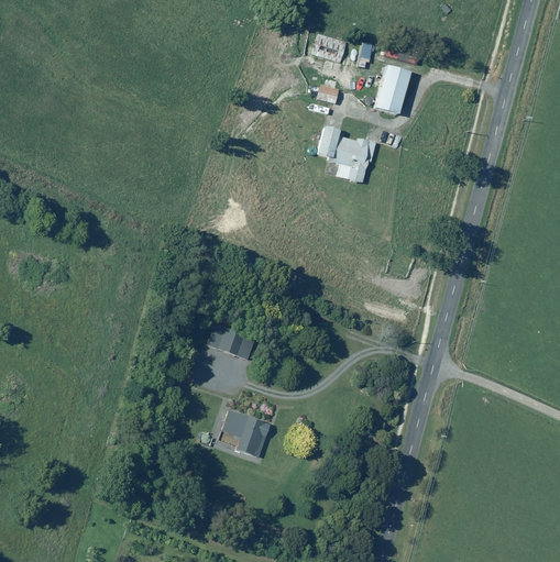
[(349,41),(319,33),(315,54),(344,62),(349,41)]
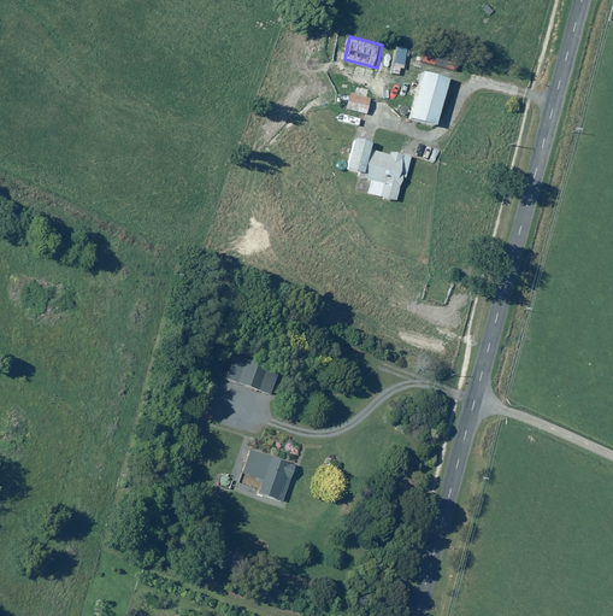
[(448,78),(420,72),(417,86),(412,84),(410,92),(416,93),(408,118),(435,125),(448,78)]
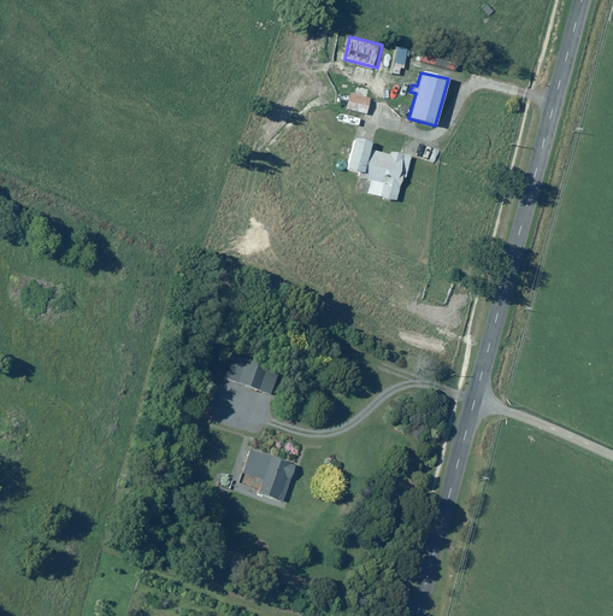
[(371,97),(349,93),(347,110),(369,113),(371,97)]
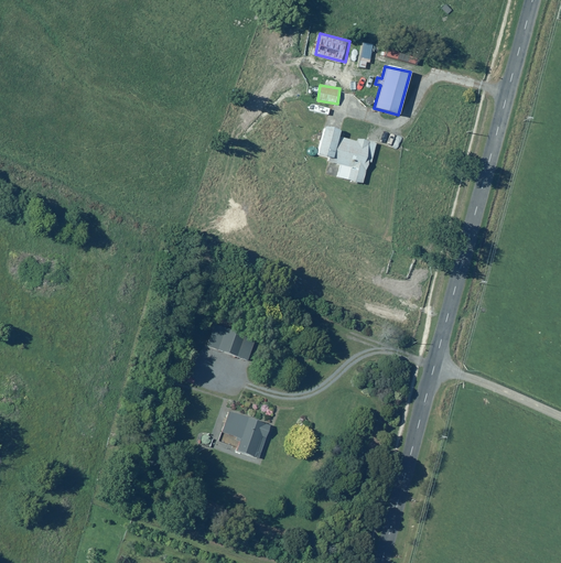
[(340,130),(323,126),(316,155),(330,158),(328,161),(333,161),(331,173),(337,174),(336,177),(364,183),(368,162),(373,163),(377,142),(357,138),(357,140),(338,136),(340,130)]
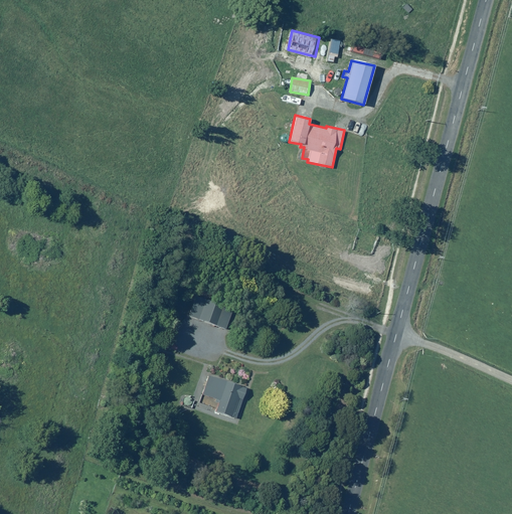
[(199,294),(191,316),(229,330),(237,308),(199,294)]
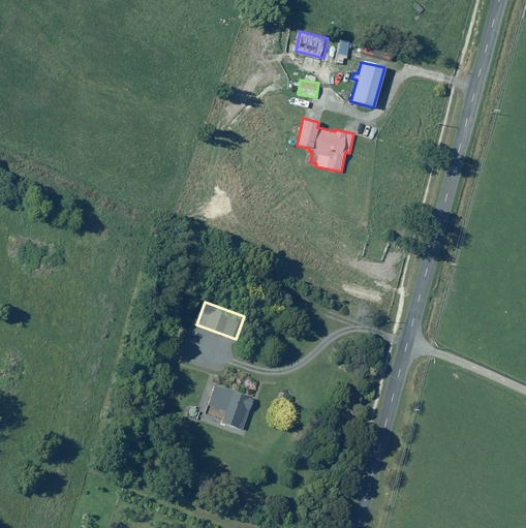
[(255,397),(217,384),(211,404),(227,410),(224,422),(246,428),(255,397)]
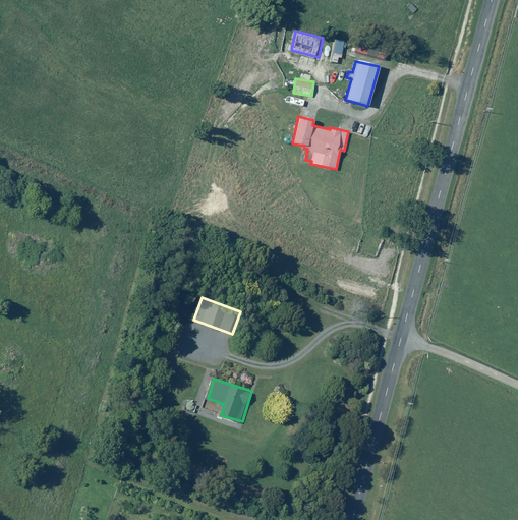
All buildings are outlined.
